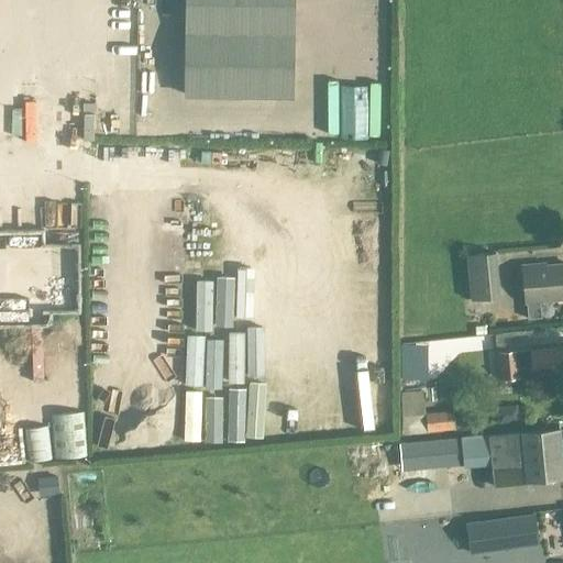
[(187,0),(186,96),(291,98),(293,0),(187,0)]
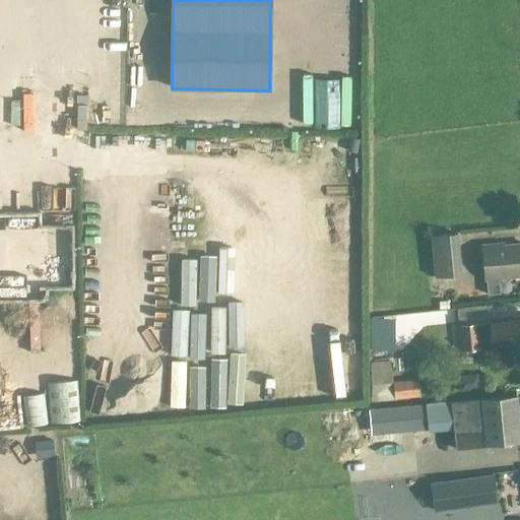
[(40,87),(26,87),(26,123),(41,123),(40,87)]
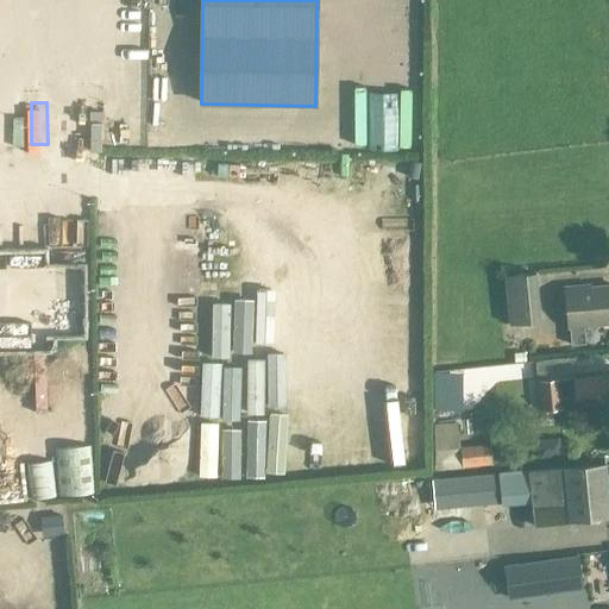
[(509,326),(541,324),(537,274),(504,277),(509,326)]
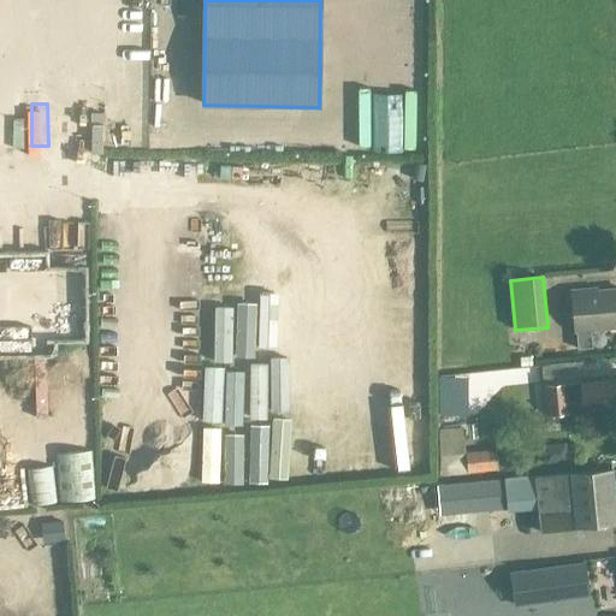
[(615,327),(615,291),(591,294),(591,291),(572,294),(575,332),(615,327)]
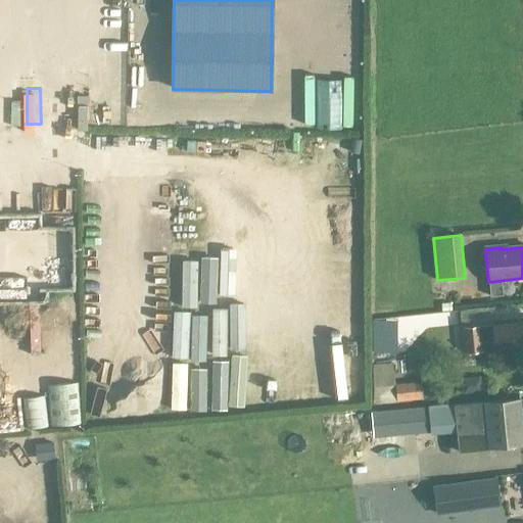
[(45,295),(0,295),(0,315),(42,315),(42,325),(72,324),(70,284),(45,284),(45,295)]
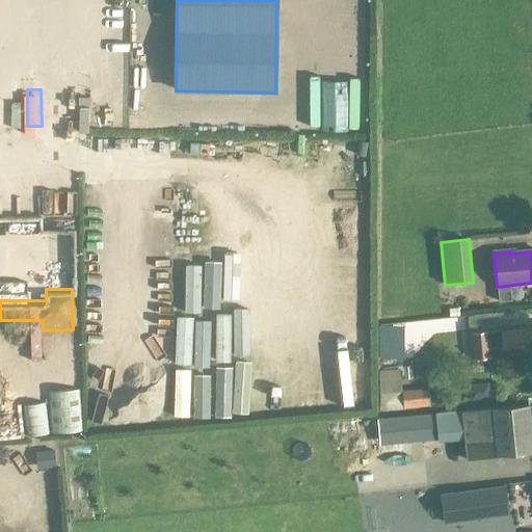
[(409,346),(408,304),(386,306),(387,347),(409,346)]
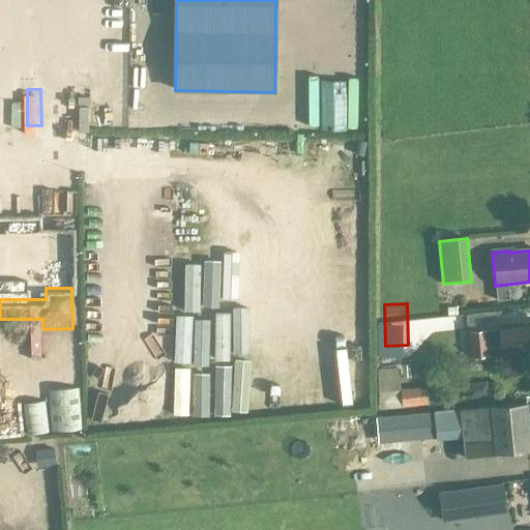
[(528,351),(529,350),(529,327),(510,329),(510,330),(499,331),(501,353),(512,352),(512,356),(529,355),(528,351)]
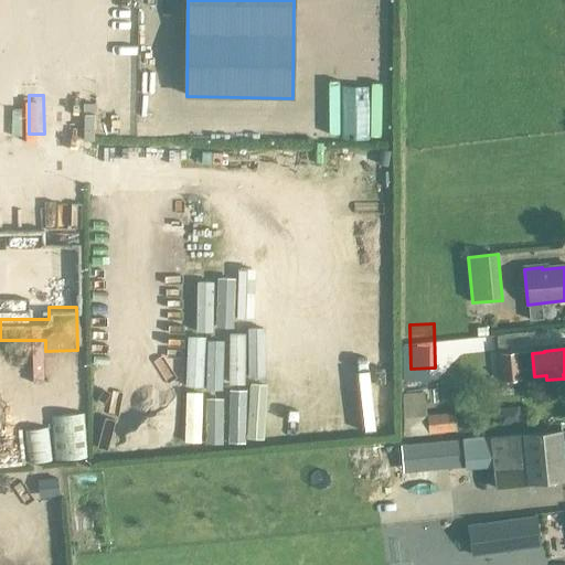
[(520,380),(518,354),(501,355),(503,382),(520,380)]
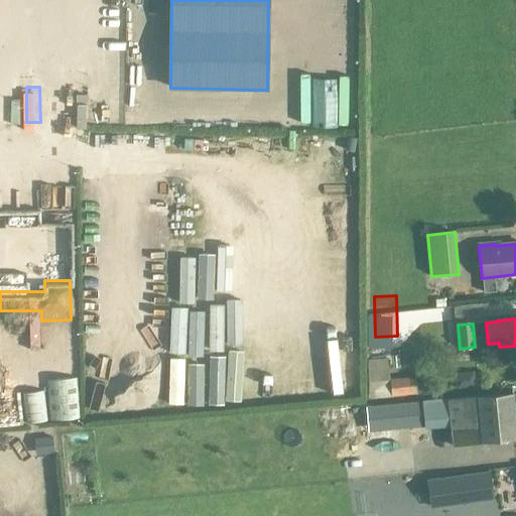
[(391,358),(369,360),(369,399),(393,397),(417,394),(415,377),(391,380),(391,358)]
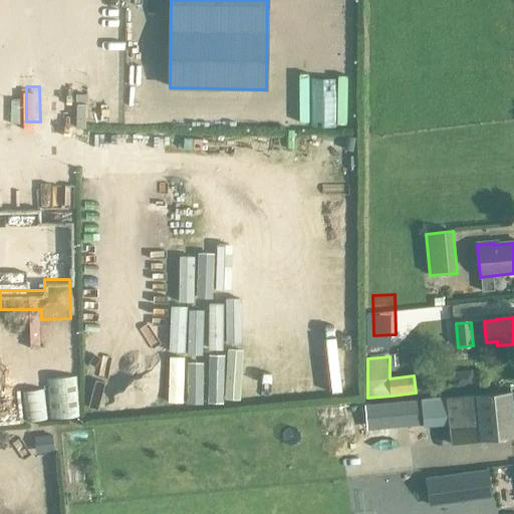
[(420,357),(402,359),(403,369),(421,367),(420,357)]
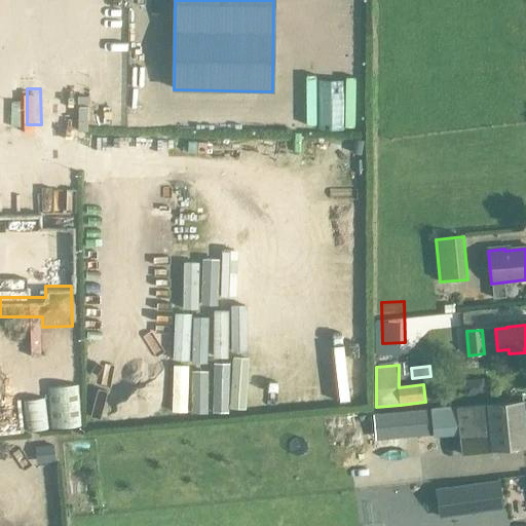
[(46,423),(72,422),(70,379),(44,381),(46,423)]
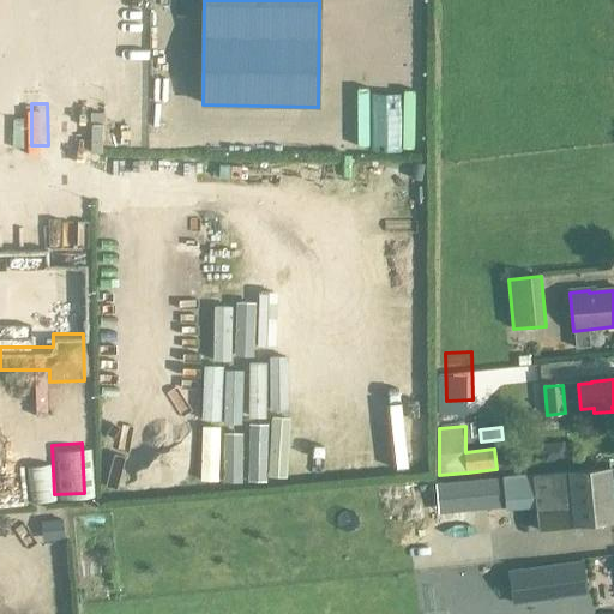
[(19,498),(41,497),(40,459),(18,461),(19,498)]
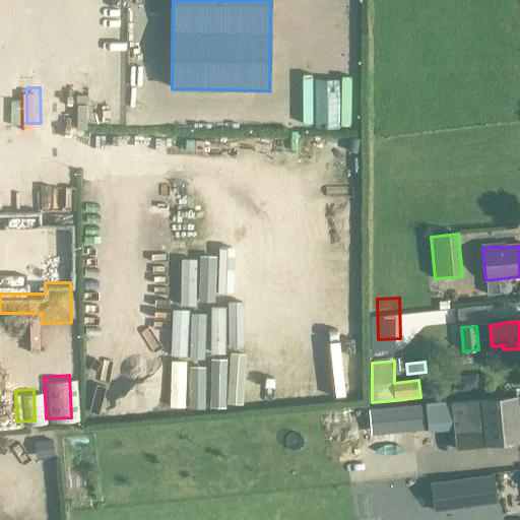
[(519,442),(519,434),(517,398),(480,401),(480,400),(451,403),(427,405),(430,433),(454,430),(455,450),(485,448),(485,446),(519,442)]
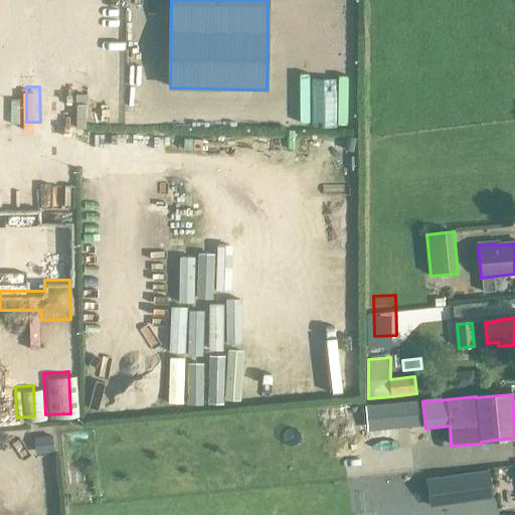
[(384,430),(415,426),(413,402),(382,405),(384,430)]
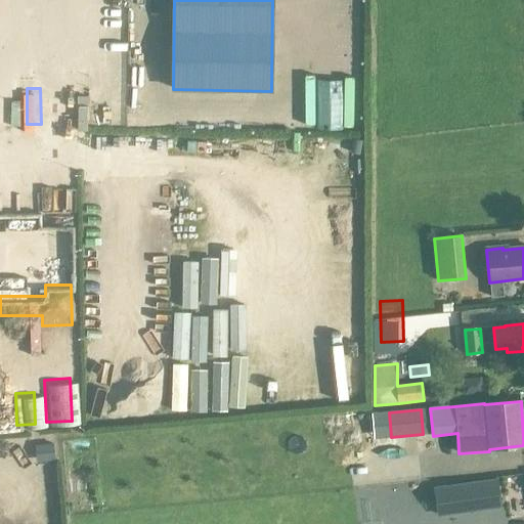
[(438,516),(500,507),(497,481),(435,490),(438,516)]
